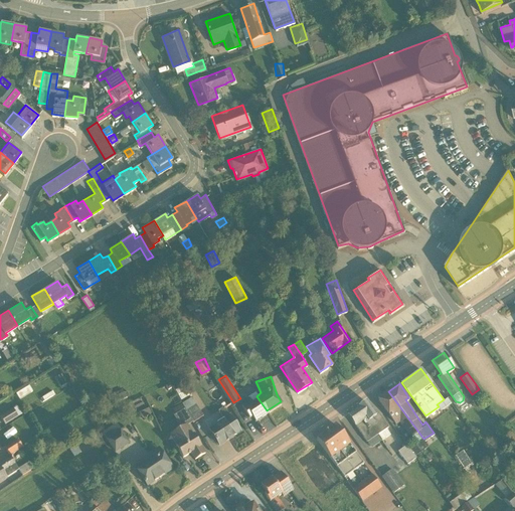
[(412,441),(420,435),(388,391),(377,398),(389,414),(392,411),(412,441)]
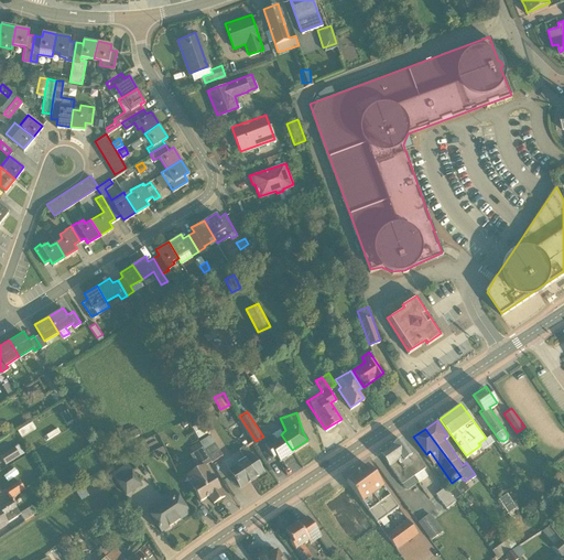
[(202,444),(212,460),(221,453),(209,433),(198,440),(202,444)]
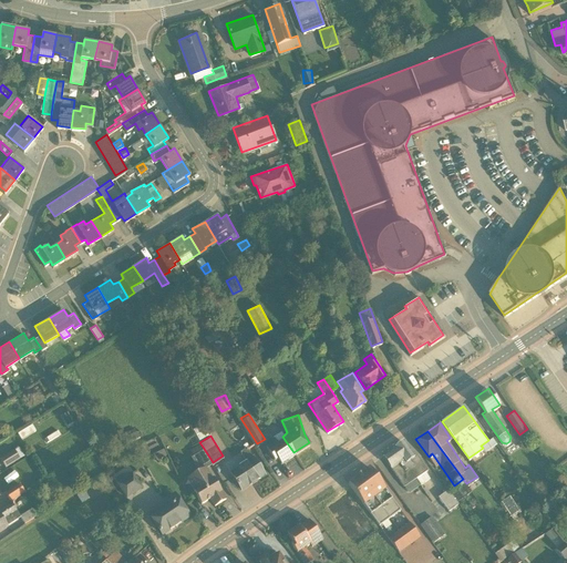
[(281,460),(294,452),(282,437),(277,440),(274,436),(265,442),(275,457),(277,454),(281,460)]
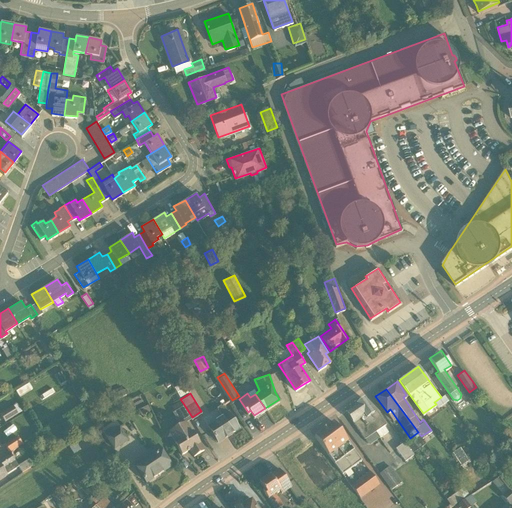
[(388,429),(365,396),(344,410),(367,443),(388,429)]
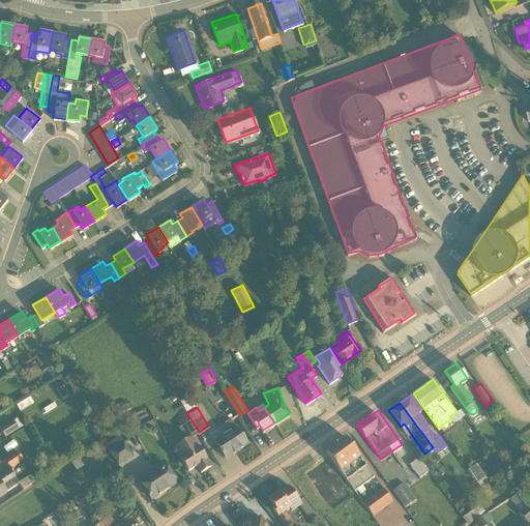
[(144,419),(146,426),(155,422),(153,416),(144,419)]
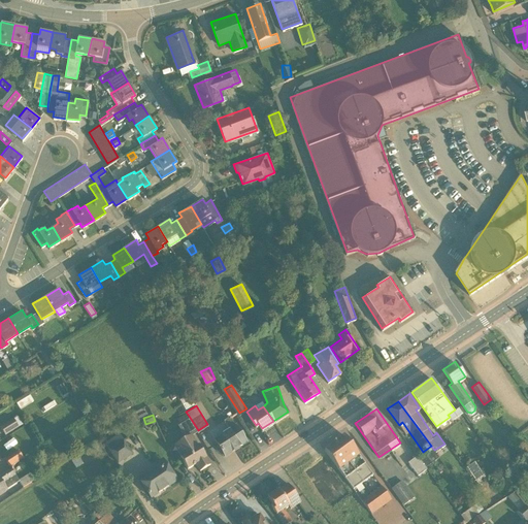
[(245,439),(230,415),(223,419),(229,427),(213,437),(224,454),(245,439)]
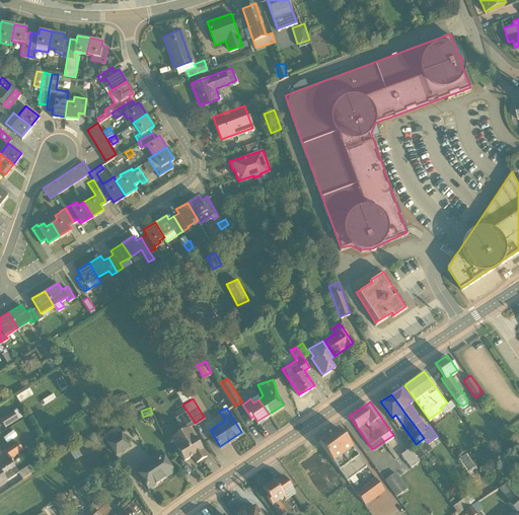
[(183,458),(192,453),(197,461),(207,455),(189,427),(195,423),(186,409),(174,417),(182,429),(169,437),(183,458)]
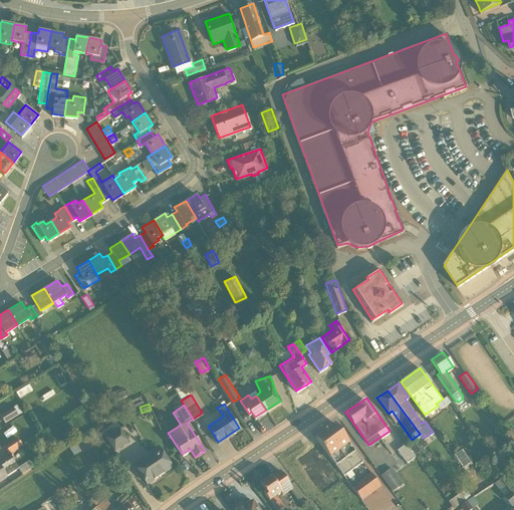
[(13,416),(10,411),(1,417),(4,422),(13,416)]
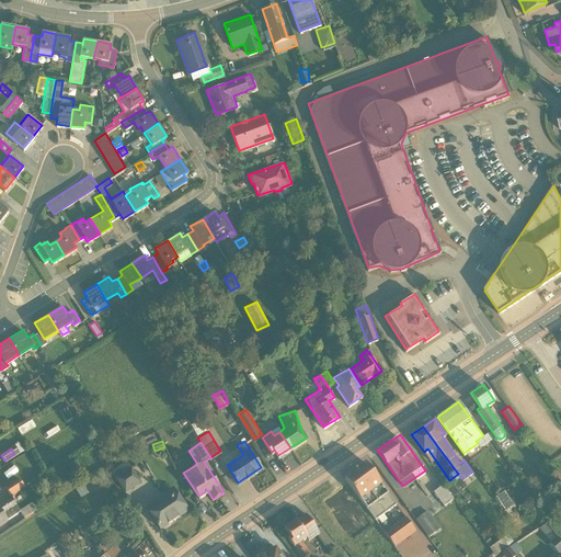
[(124,490),(140,479),(126,458),(110,468),(124,490)]
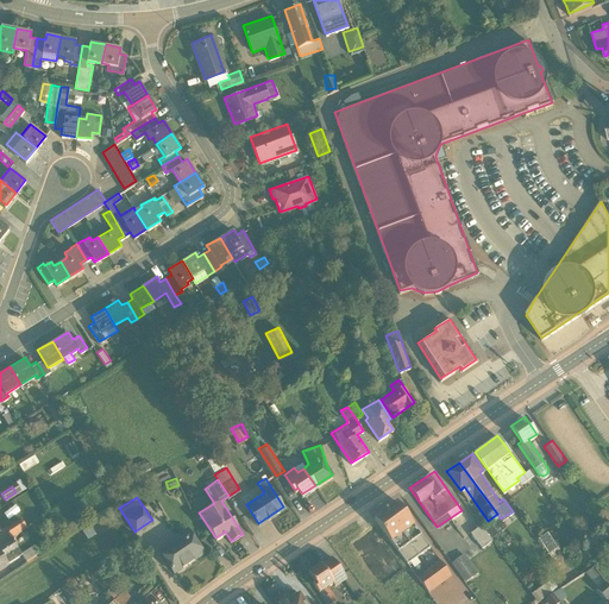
[(395,499),(384,507),(419,554),(429,546),(395,499)]
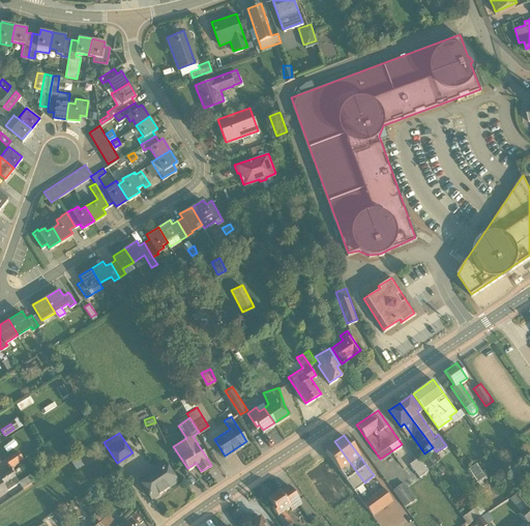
[(334,441),(324,447),(354,490),(364,483),(334,441)]
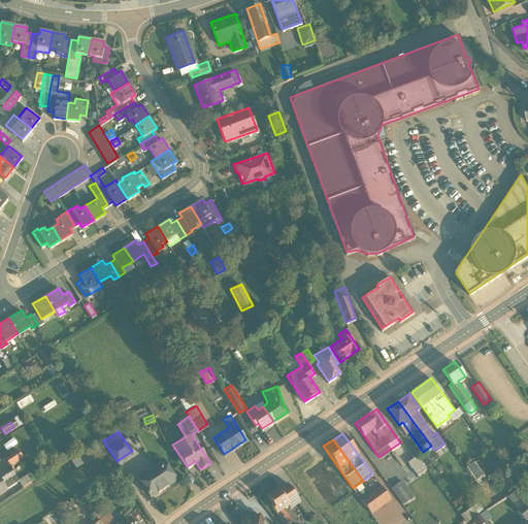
[(18,449),(4,456),(9,464),(23,457),(18,449)]
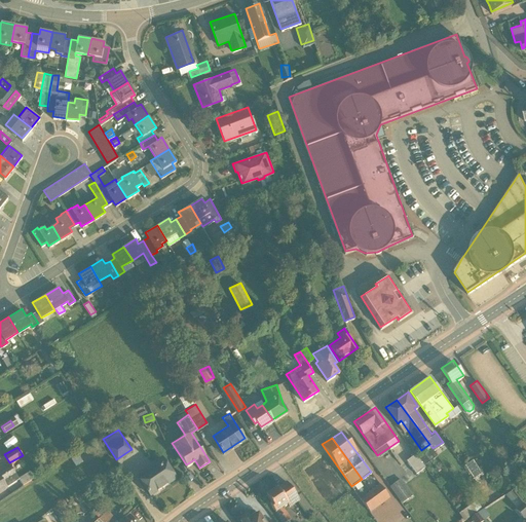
[(407,457),(416,471),(425,463),(416,450),(407,457)]
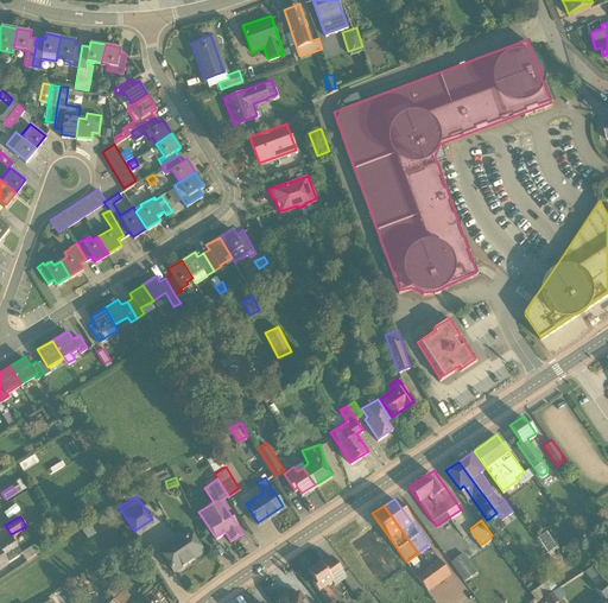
[(172,569),(203,550),(188,525),(177,532),(179,534),(159,547),(172,569)]
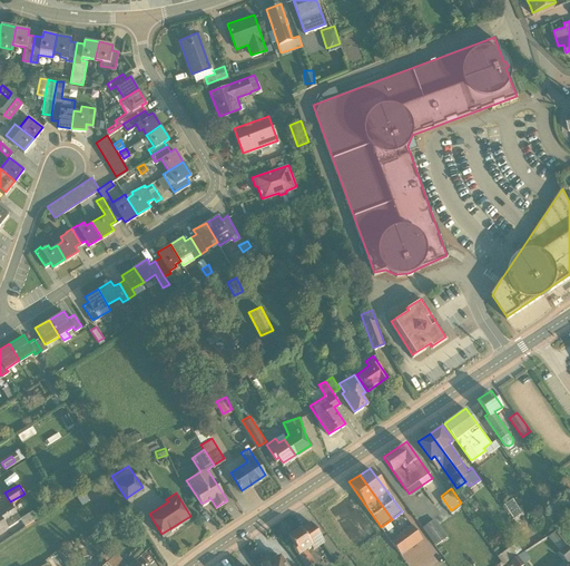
[(351,521),(353,526),(367,518),(352,493),(326,507),(338,528),(351,521)]
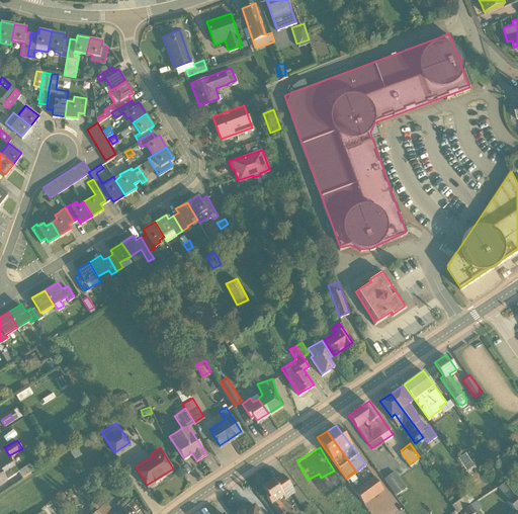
[(457,454),(467,469),(476,464),(465,448),(457,454)]
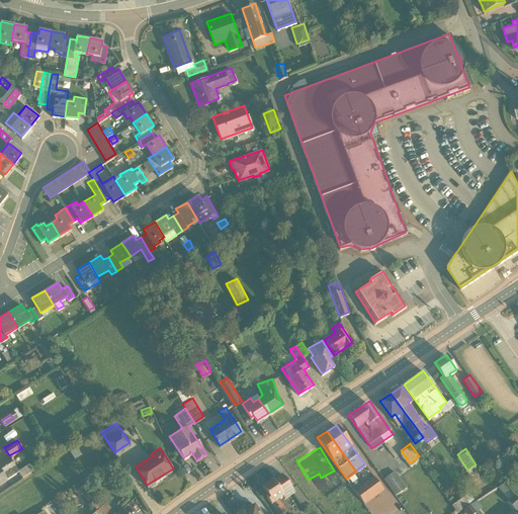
[(9,456),(0,462),(0,482),(18,470),(9,456)]
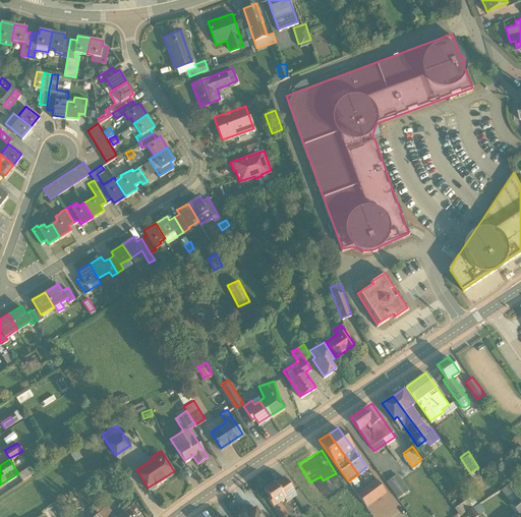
[(22,478),(45,465),(41,459),(30,466),(29,464),(18,471),(22,478)]
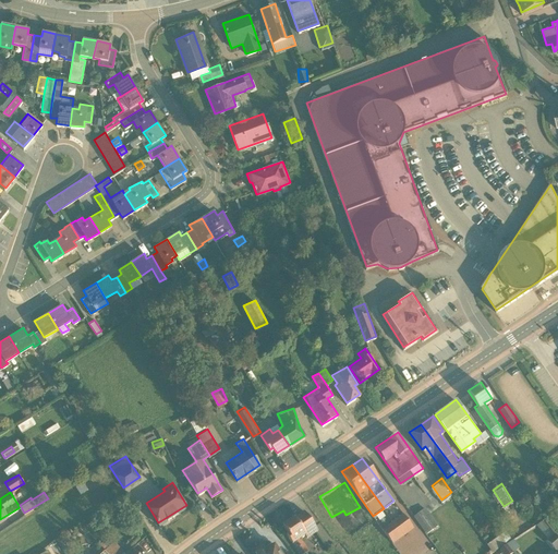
[(426,504),(413,512),(426,531),(438,522),(426,504)]
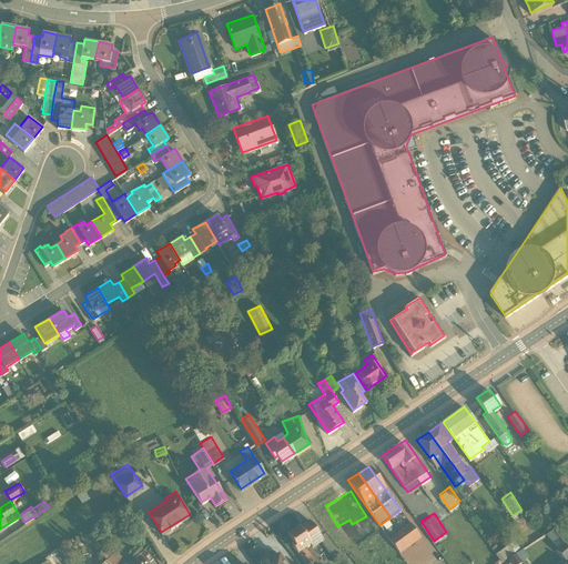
[(323,539),(310,519),(287,533),(296,545),(294,546),(305,563),(314,559),(305,546),(311,543),(312,546),(323,539)]
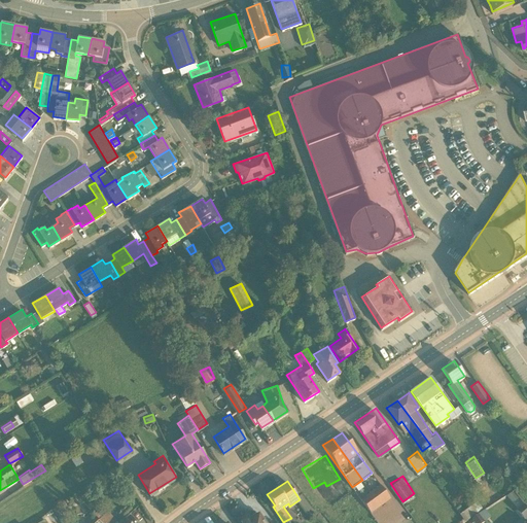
[(360,496),(371,510),(391,494),(381,481),(360,496)]
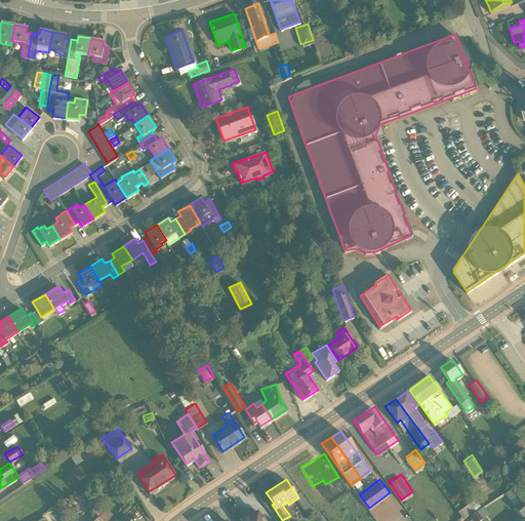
[(465,516),(472,508),(466,503),(458,511),(465,516)]
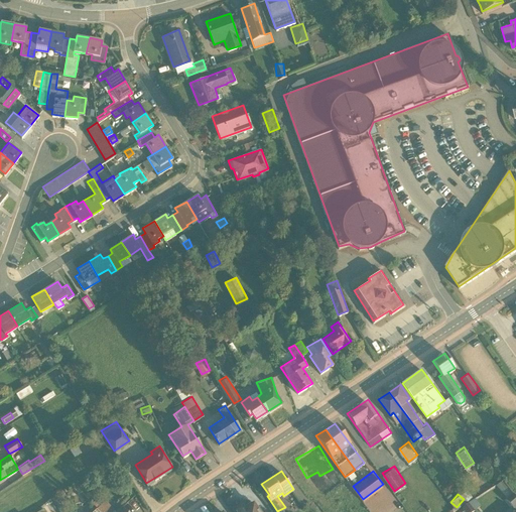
[(382,501),(375,506),(367,496),(364,499),(373,511),(382,511),(388,508),(382,501)]
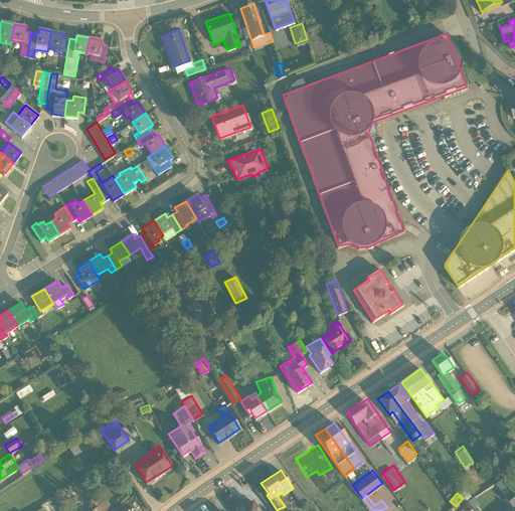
[(95,507),(99,510),(128,510),(122,505),(117,509),(105,497),(95,507)]
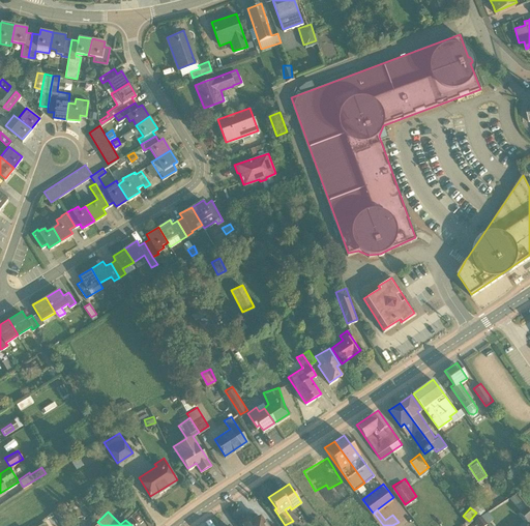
[(475,518),(481,525),(490,519),(483,512),(475,518)]
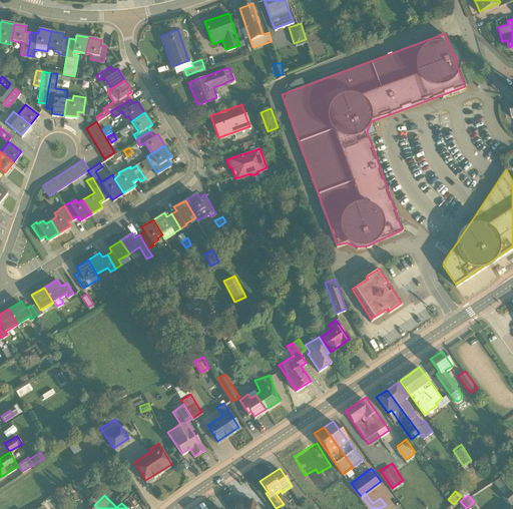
[(259,508),(251,499),(243,504),(241,501),(234,506),(235,508),(259,508)]
